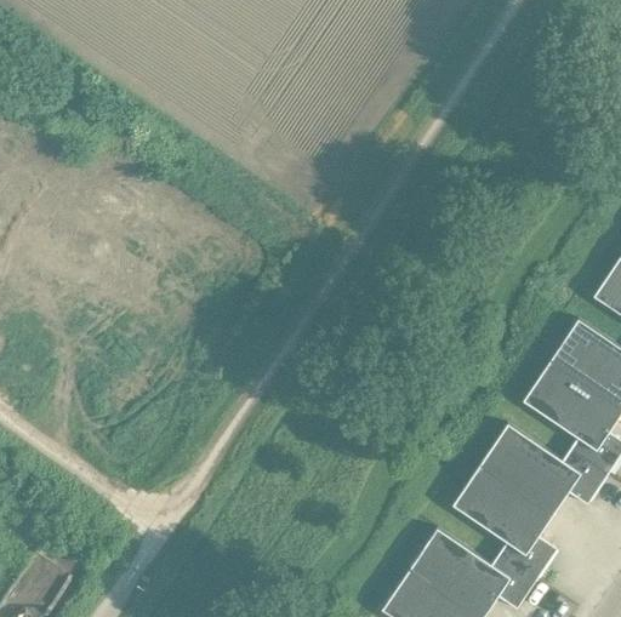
[(620,258),(619,257),(592,298),(620,318),(620,258)]
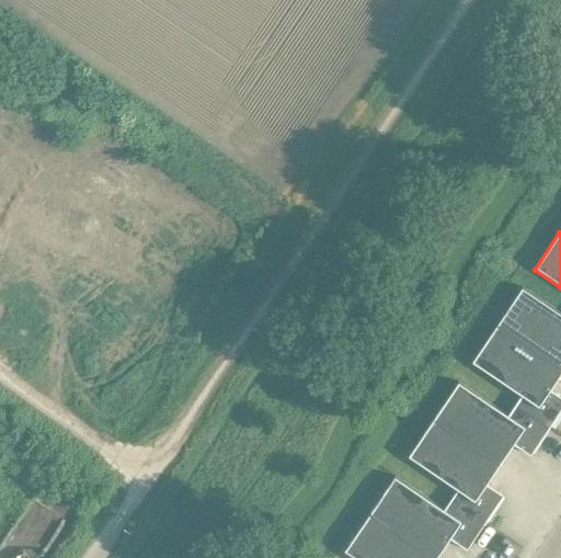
[(560,317),(521,289),(495,327),(560,371),(560,317)]
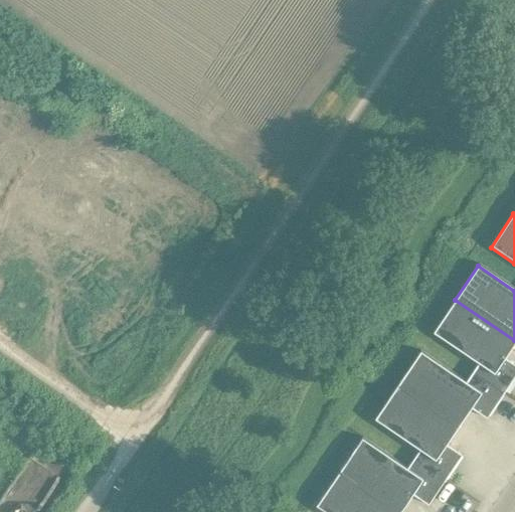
[(472,374),(503,396),(514,377),(514,367),(504,360),(514,343),(514,340),(455,300),(433,334),(478,365),(472,374)]
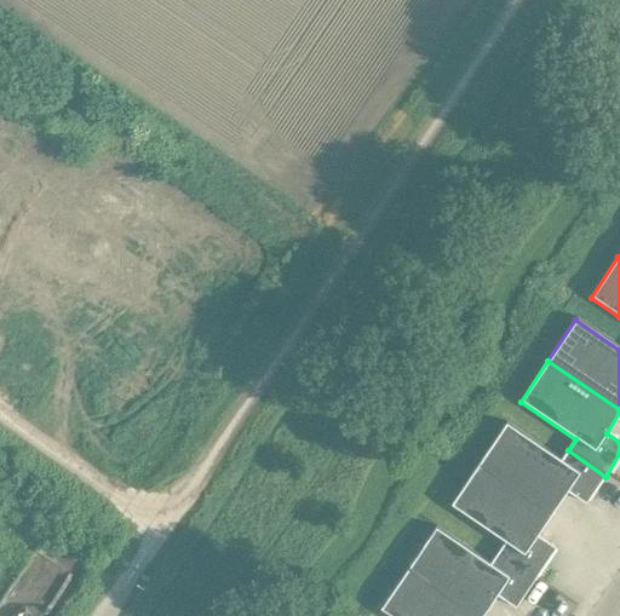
[(505,425),(477,465),(551,516),(566,494),(585,506),(606,477),(568,450),(561,461),(505,425)]
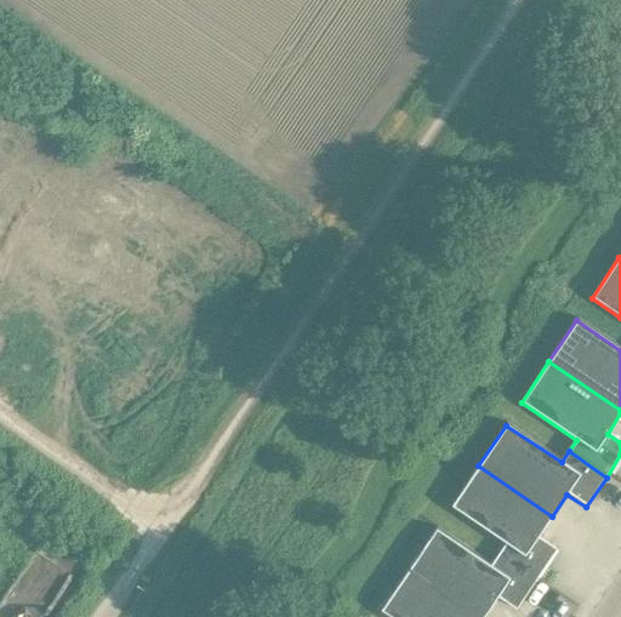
[(499,555),(536,582),(557,552),(537,538),(552,516),(478,466),(451,507),(506,544),(499,555)]
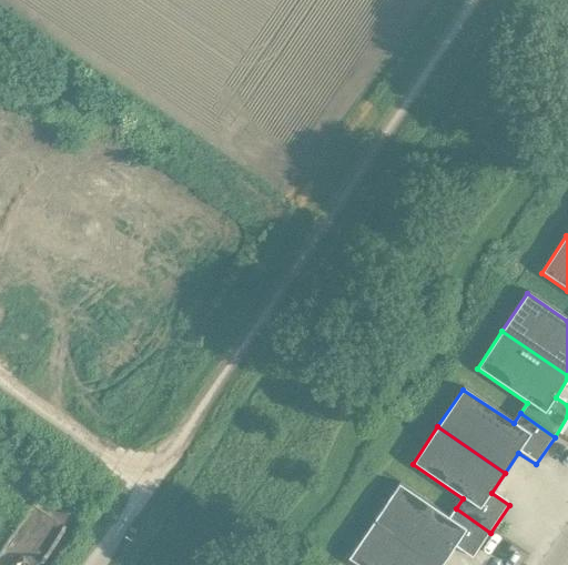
[(472,561),(490,533),(456,508),(448,518),(398,485),(373,522),(436,564),(443,564),(454,548),(472,561)]
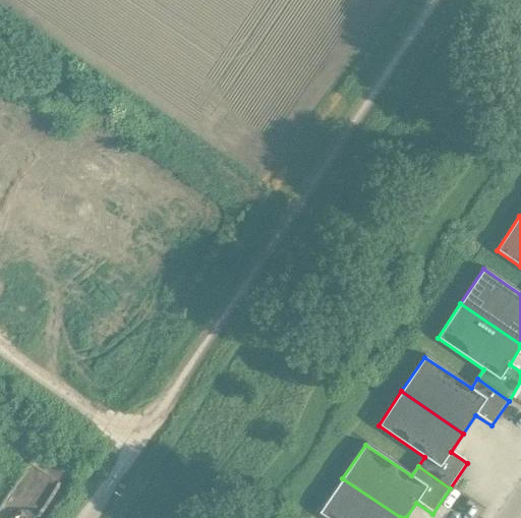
[(400,517),(342,478),(320,513),(326,517),(400,517)]
